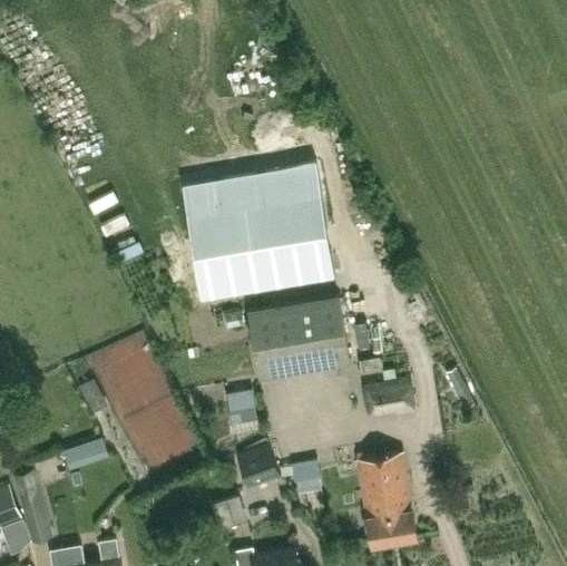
[(314,164),(182,186),(199,298),(333,275),(314,164)]
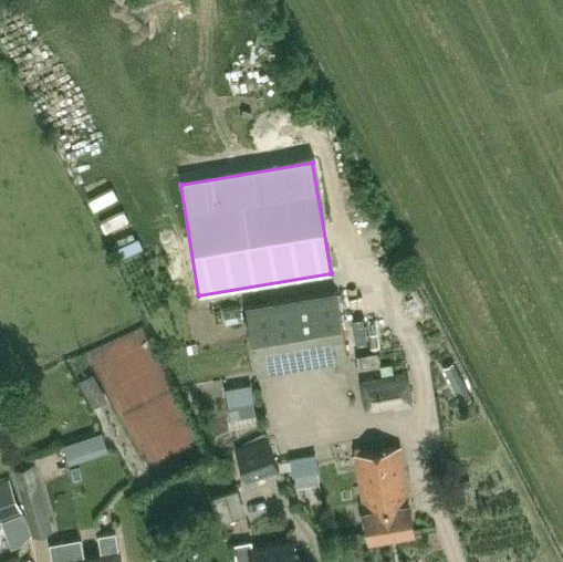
[(345,361),(334,295),(244,310),(256,375),(345,361)]
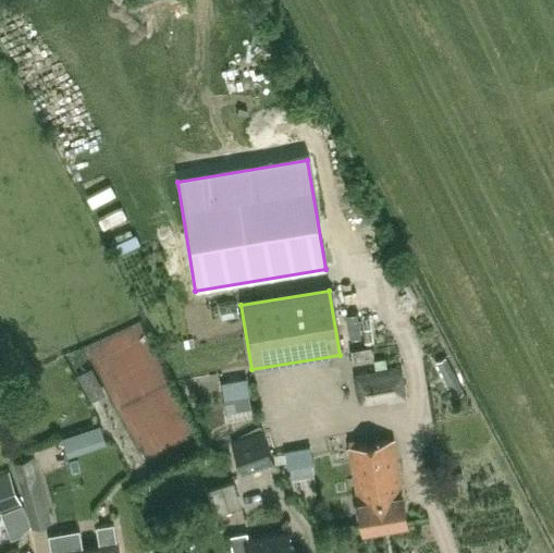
[(368,349),(349,353),(351,361),(370,358),(368,349)]
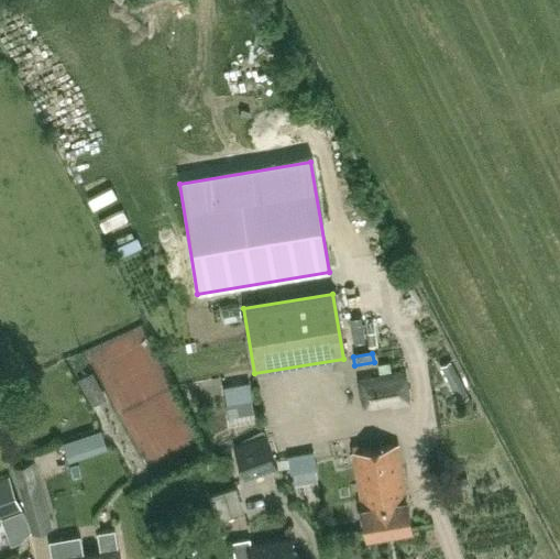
[(103,402),(89,375),(75,383),(88,409),(103,402)]
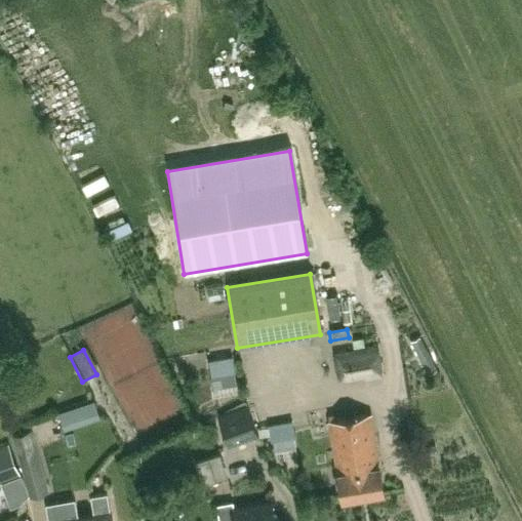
[(373,355),(334,360),(332,363),(336,383),(364,378),(365,383),(380,379),(377,358),(373,355)]
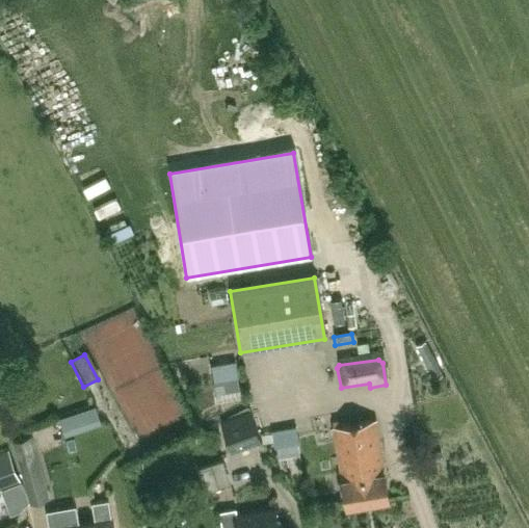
[(232,365),(210,369),(212,383),(235,378),(232,365)]
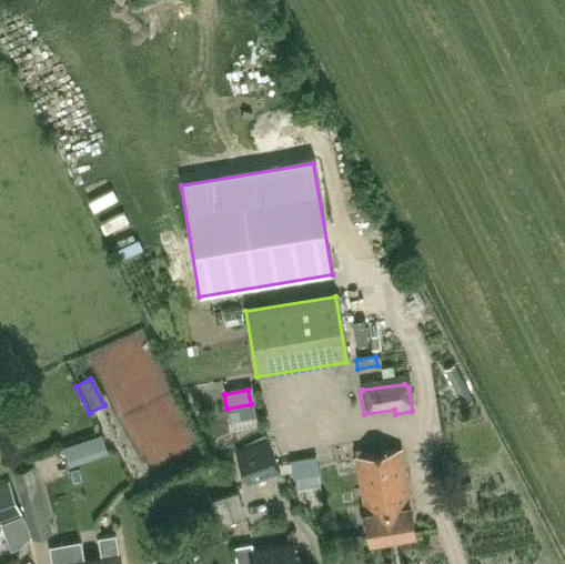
[(244,489),(279,475),(265,442),(233,454),(244,489)]
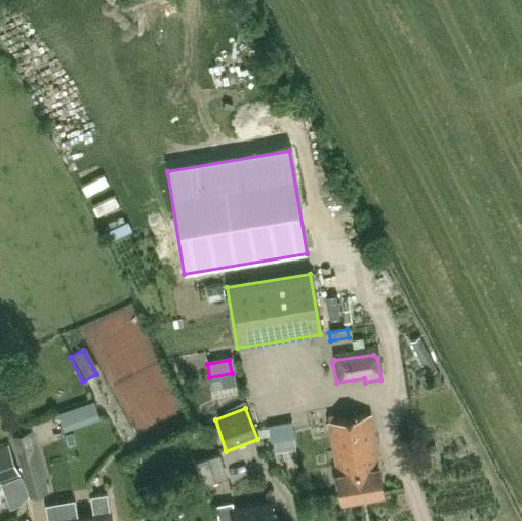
[(377,469),(375,469),(367,416),(326,424),(335,476),(339,503),(383,495),(377,469)]
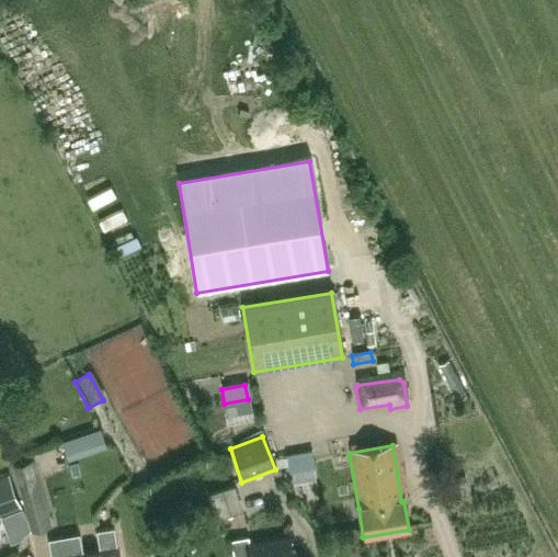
[(309,455),(285,459),(288,474),(311,469),(309,455)]
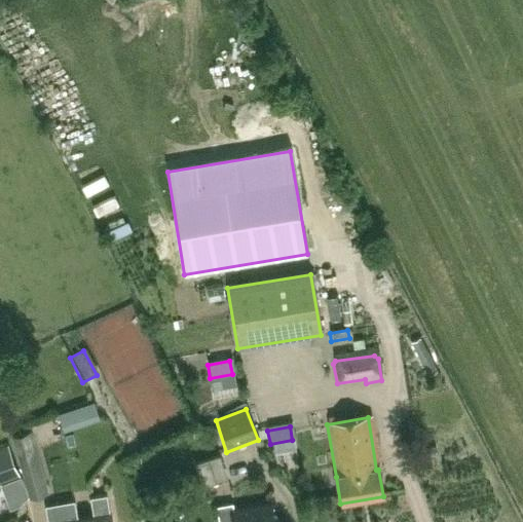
[(29,434),(9,439),(27,502),(46,496),(29,434)]
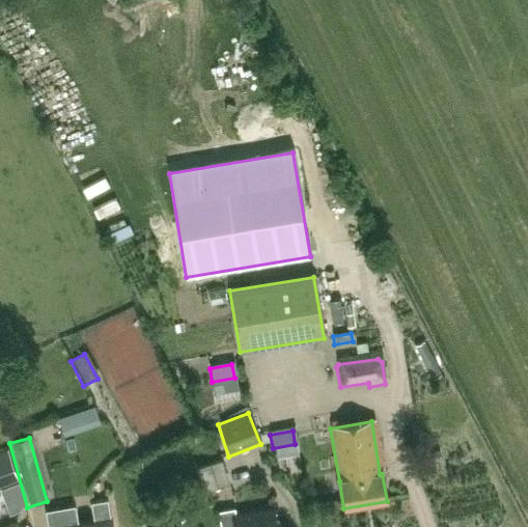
[(0,489),(18,482),(6,452),(0,454),(0,489)]
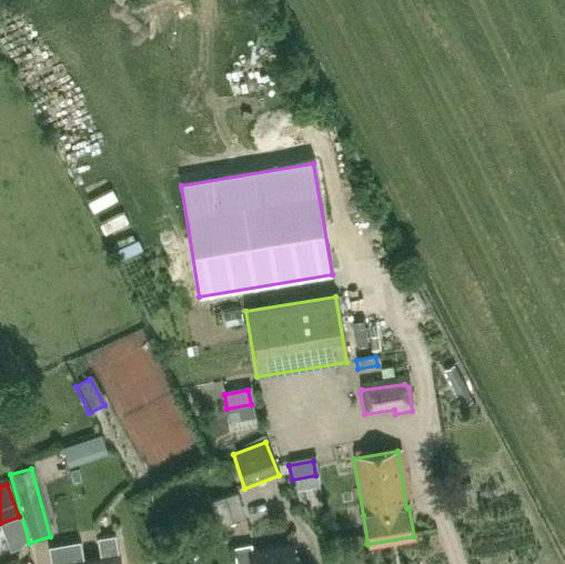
[(209,502),(217,529),(231,524),(222,497),(209,502)]
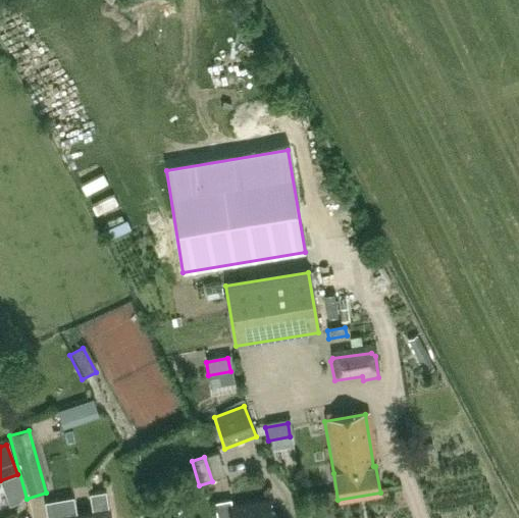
[(19,476),(0,483),(0,489),(7,508),(17,505),(26,496),(19,476)]
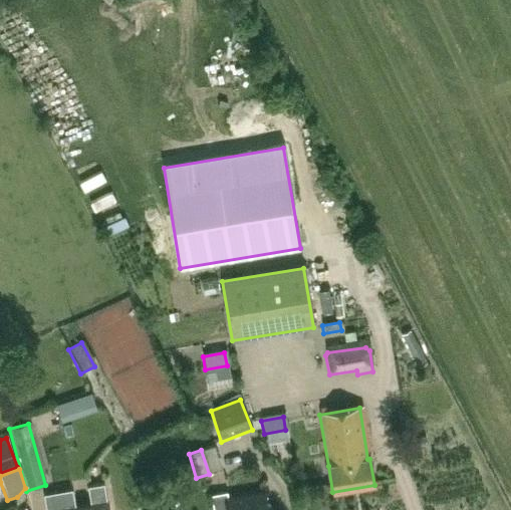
[(90,506),(75,509),(71,491),(43,496),(45,509),(107,509),(103,486),(87,489),(90,506)]
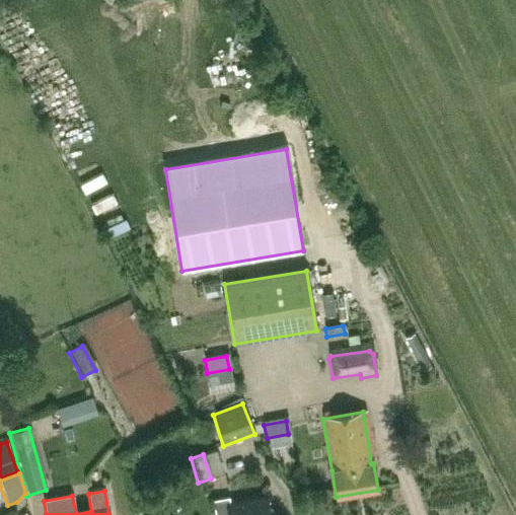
[(269,514),(267,499),(228,506),(227,499),(211,502),(213,514),(269,514)]
